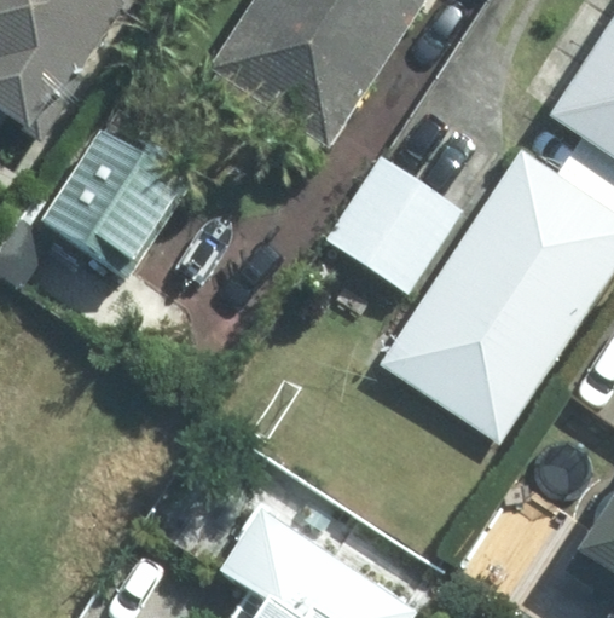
[(0,0),(0,128),(6,120),(39,142),(85,73),(82,70),(121,11),(125,12),(132,0),(0,0)]
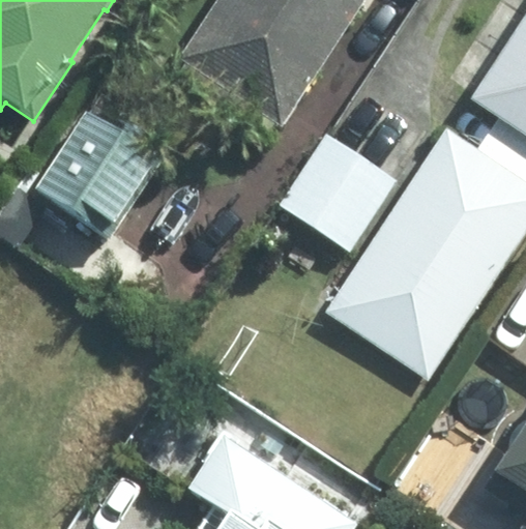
[(215,0),(178,58),(281,125),(363,0),(215,0)]
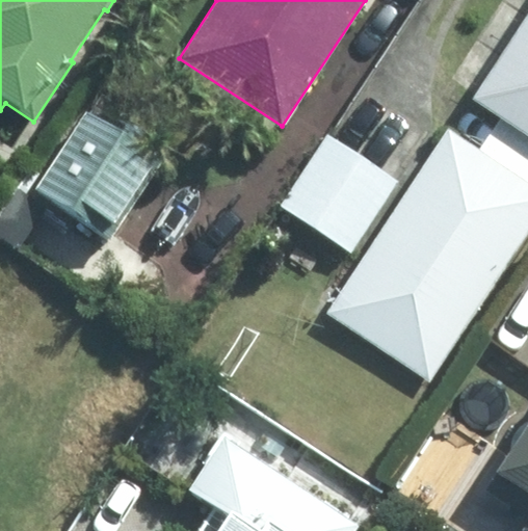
[(527,16),(473,99),(527,133),(527,16)]
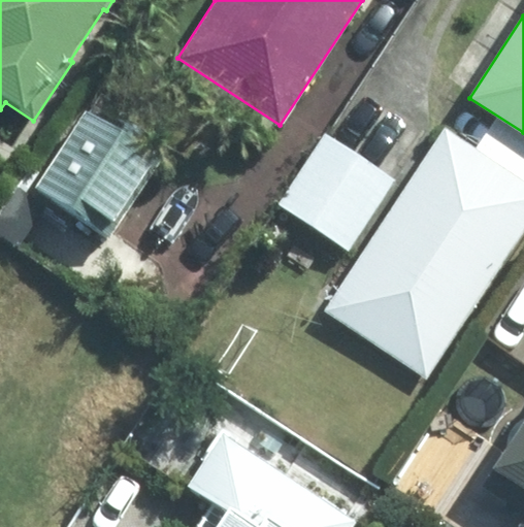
[(162,160),(87,112),(36,188),(111,238),(162,160)]
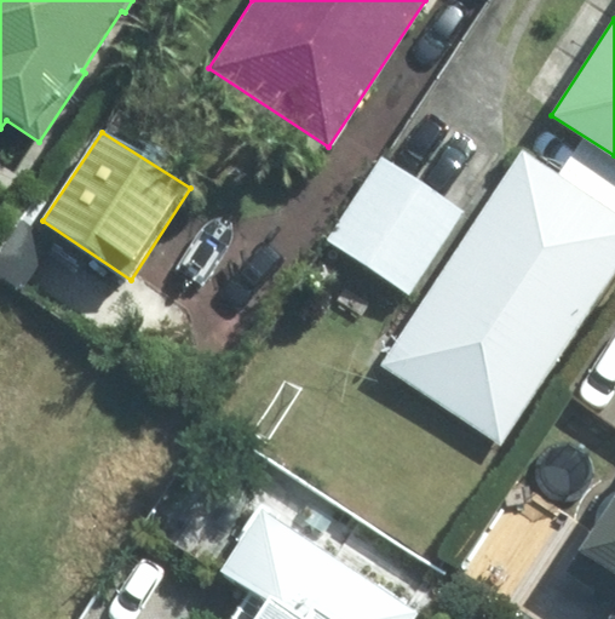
[(614,269),(614,212),(521,149),(379,365),(499,445),(614,269)]
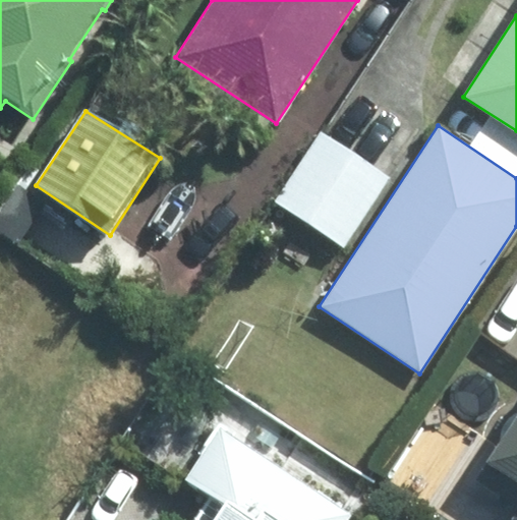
[(389,178),(320,131),(274,201),(343,248),(389,178)]
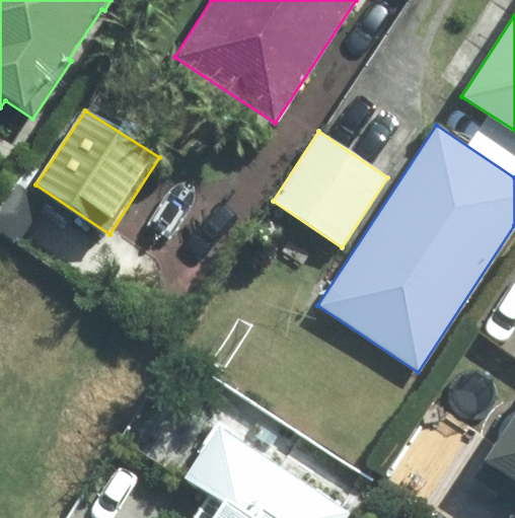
[(47,203),(18,180),(0,204),(0,235),(13,246),(47,203)]
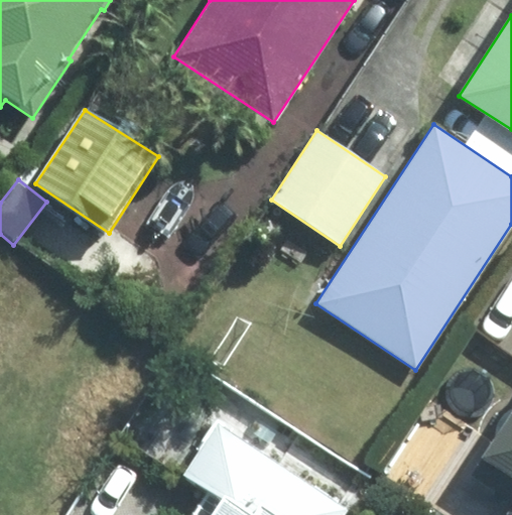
[(511,514),(511,414),(471,475),(511,502),(511,505),(505,514),(506,514),(511,514)]
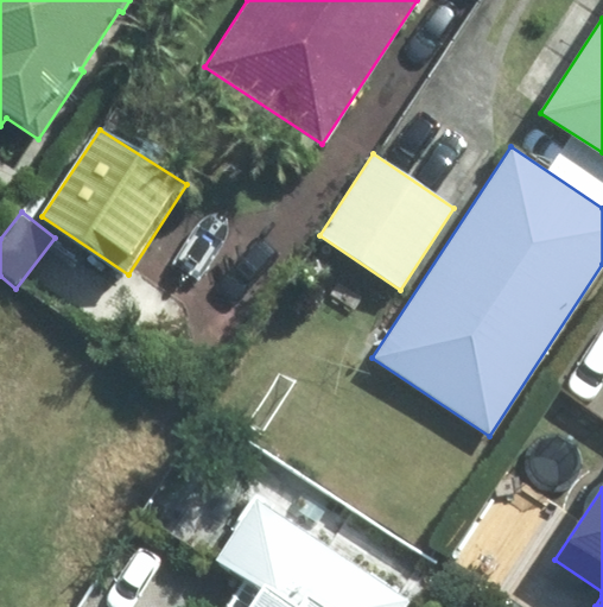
[(405,606),(410,601),(256,500),(213,564),(259,595),(249,606),(405,606)]
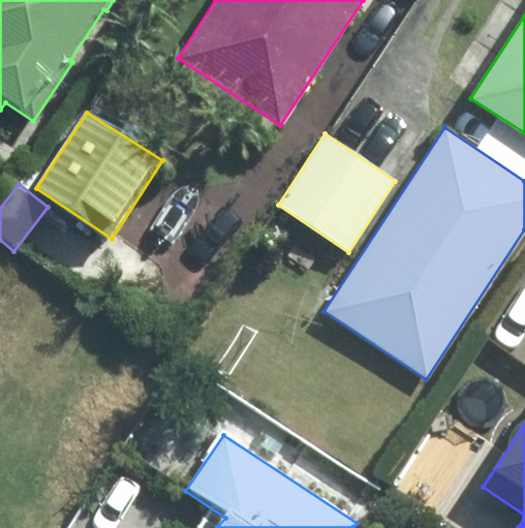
All buildings are outlined.
